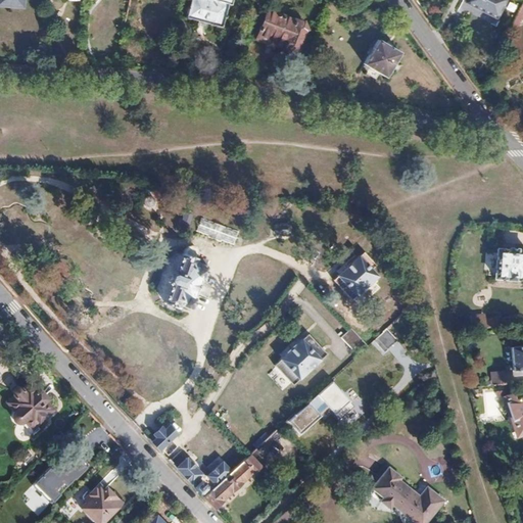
[(189,0),(185,17),(221,27),(228,4),(230,4),(231,0),(189,0)]
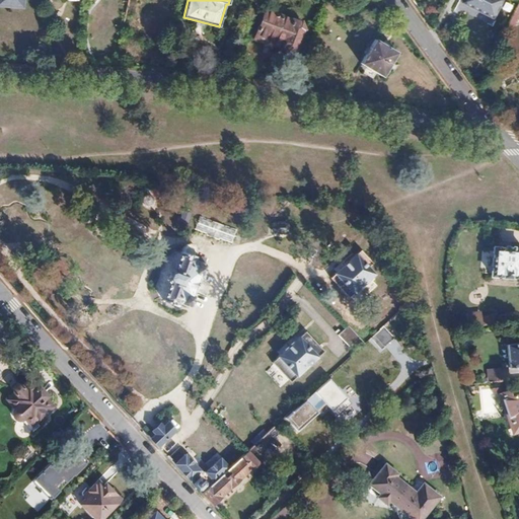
[(502,0),(501,0),(462,0),(460,5),(493,20),(502,0)]
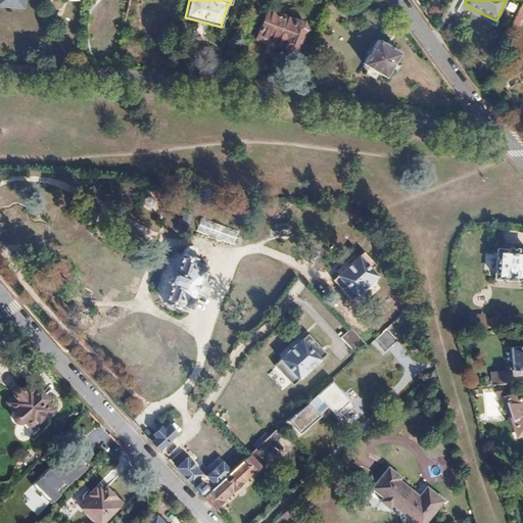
[(506,10),(514,13),(516,4),(509,2),(506,10)]
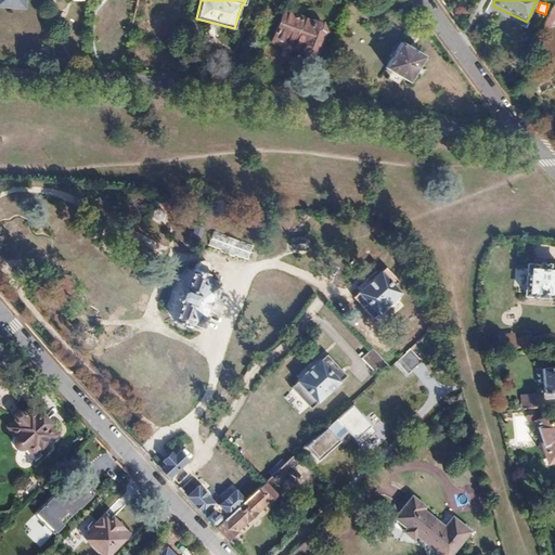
[(323,28),(321,21),(318,22),(283,9),(272,39),(307,52),(308,54),(315,51),(314,48),(322,29),(323,28)]
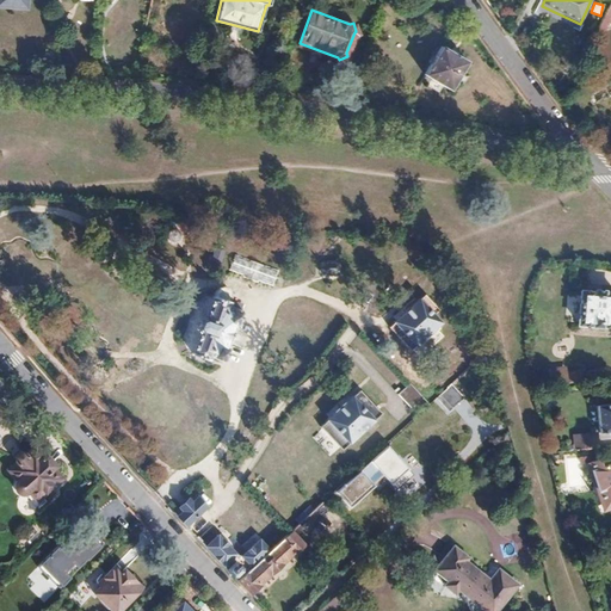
[(423,73),(449,88),(466,61),(439,45),(423,73)]
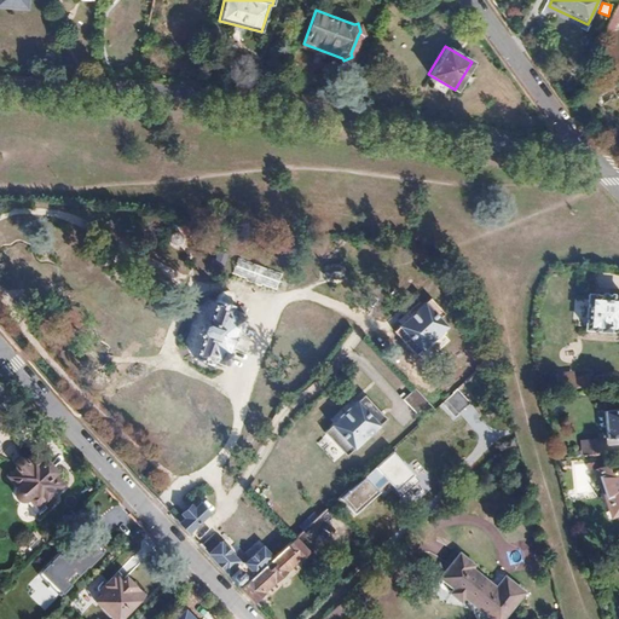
[(238,259),(232,275),(276,291),(282,276),(238,259)]
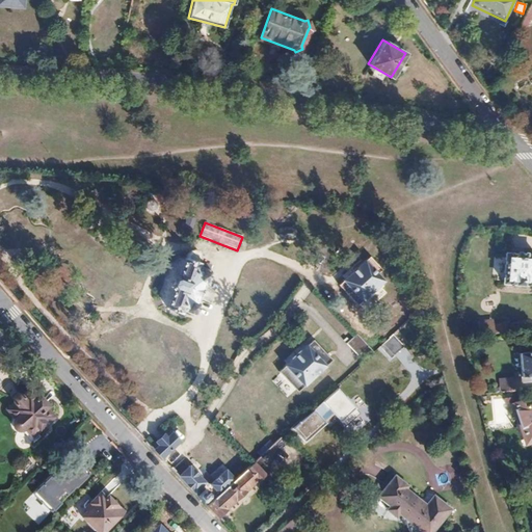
[(206,283),(210,271),(197,267),(201,258),(200,256),(198,254),(197,253),(194,250),(192,250),(189,250),(187,253),(185,255),(183,260),(178,276),(175,277),(170,278),(168,286),(173,291),(166,310),(181,315),(183,311),(194,315),(198,303),(196,301),(204,283),(206,283)]
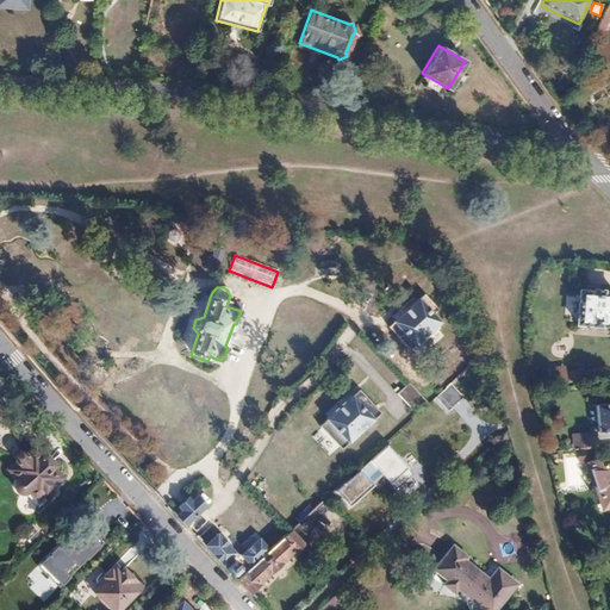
[(609,325),(609,293),(579,291),(577,323),(609,325)]
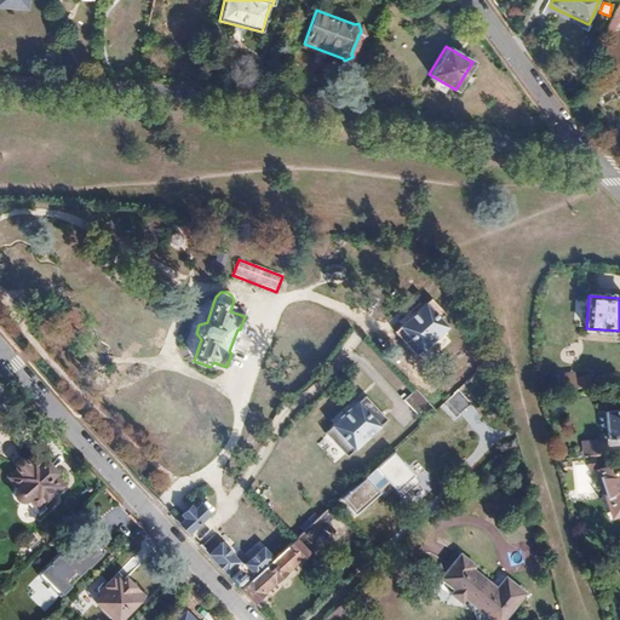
[(449,329),(425,302),(392,329),(417,357),(449,329)]
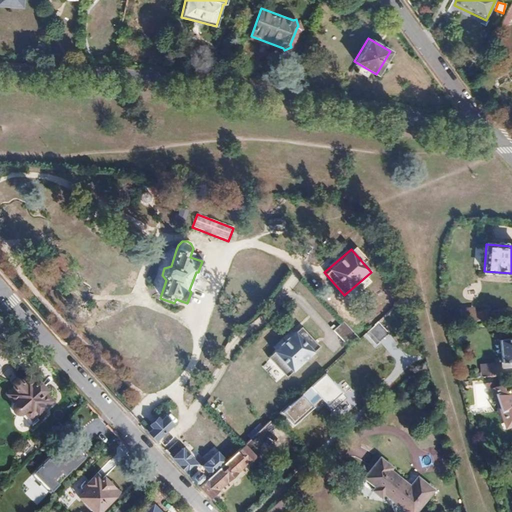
[(389,332),(378,320),(366,332),(376,344),(389,332)]
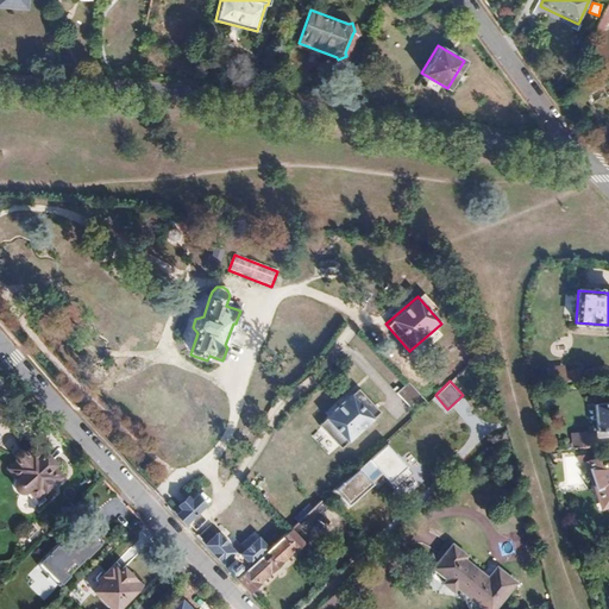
[(421,399),(408,383),(397,393),(409,408),(421,399)]
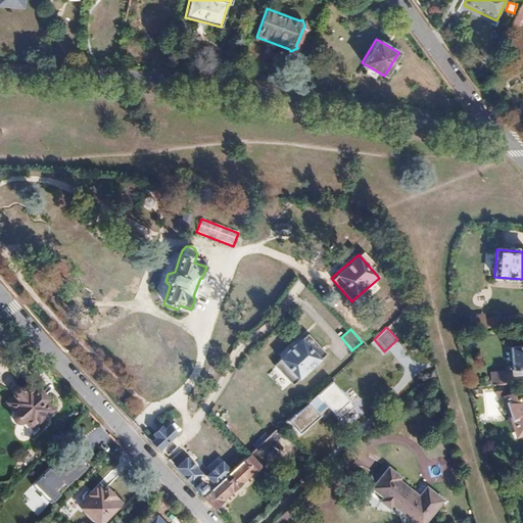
[(328,357),(307,334),(301,341),(298,337),(280,354),(283,358),(273,367),(293,388),(328,357)]
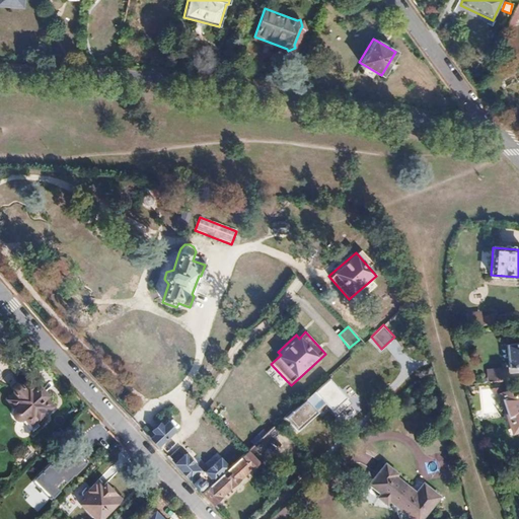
[(509,367),(518,366),(518,344),(507,345),(509,367)]
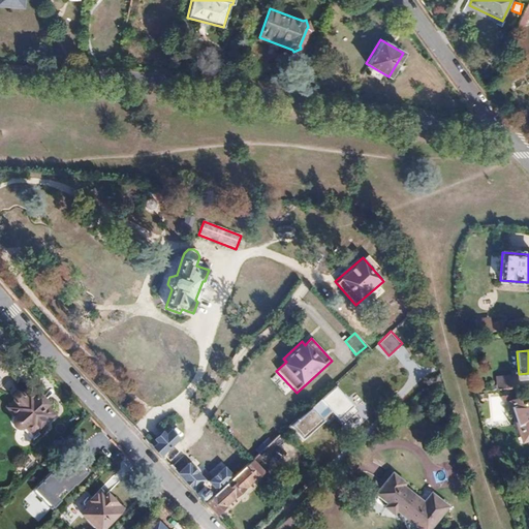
[(516,387),(516,375),(496,377),(497,389),(500,389),(516,387)]
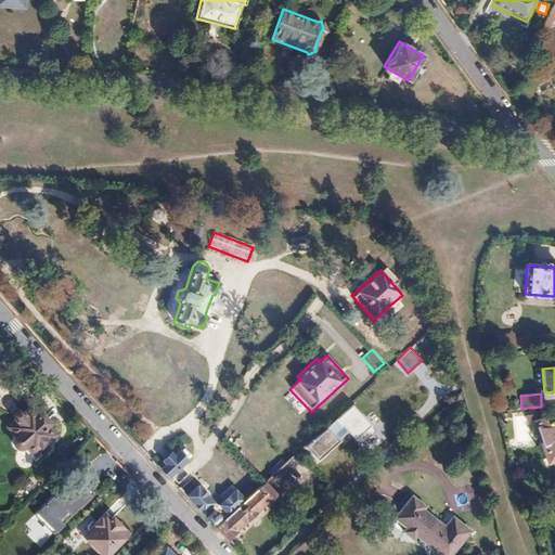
[(364,418),(352,405),(307,447),(319,460),(364,418)]
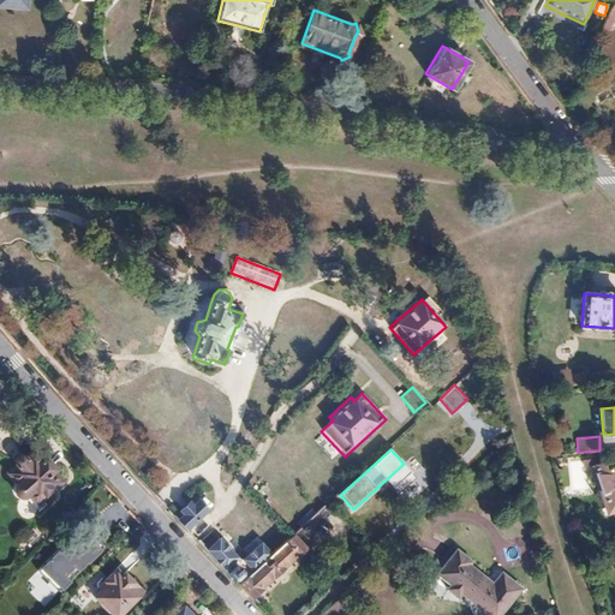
[(53,472),(55,470),(40,452),(37,455),(33,451),(25,458),(24,457),(23,455),(19,455),(17,457),(15,459),(15,461),(15,464),(17,466),(7,473),(16,482),(16,483),(15,485),(13,489),(15,493),(17,495),(19,497),(23,499),(27,499),(29,496),(41,509),(47,505),(43,501),(63,482),(53,472)]
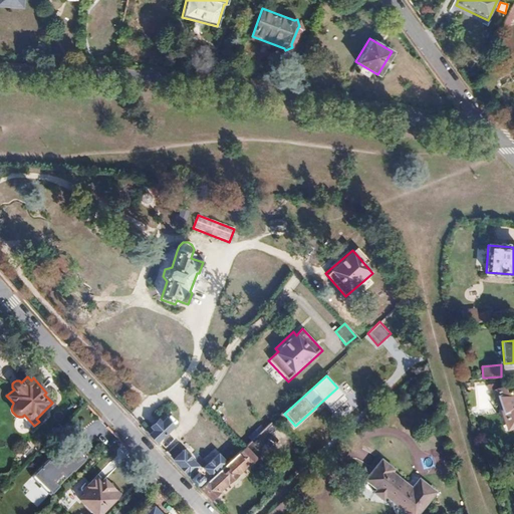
[(513,387),(506,387),(497,389),(509,425),(513,423),(513,387)]
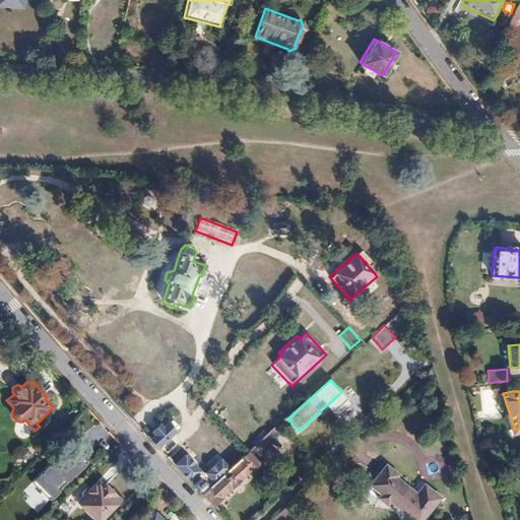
[(157,447),(175,431),(166,420),(160,425),(159,424),(150,432),(151,433),(148,436),(149,438),(157,447)]
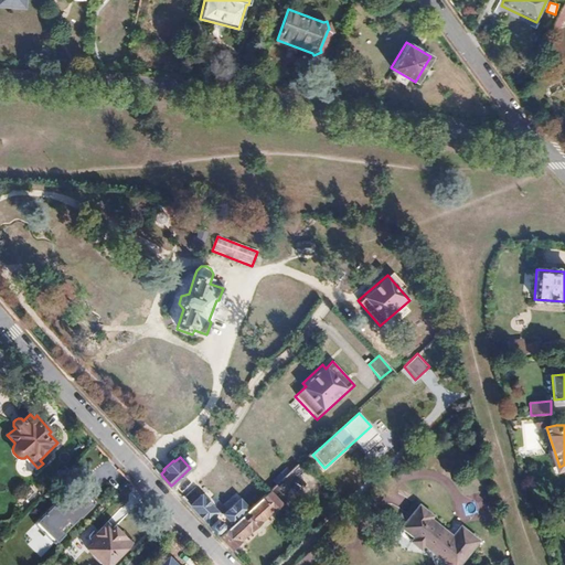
[(287,487),(287,484),(281,479),(276,483),(275,486),(279,491),(284,491),(287,487)]
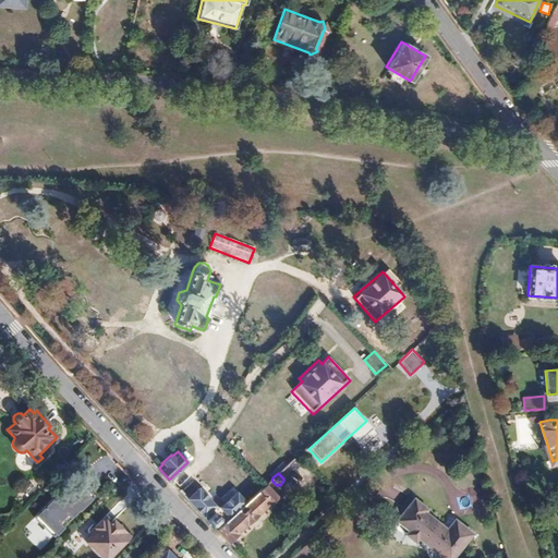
[(92,497),(71,477),(35,516),(56,535),(92,497)]
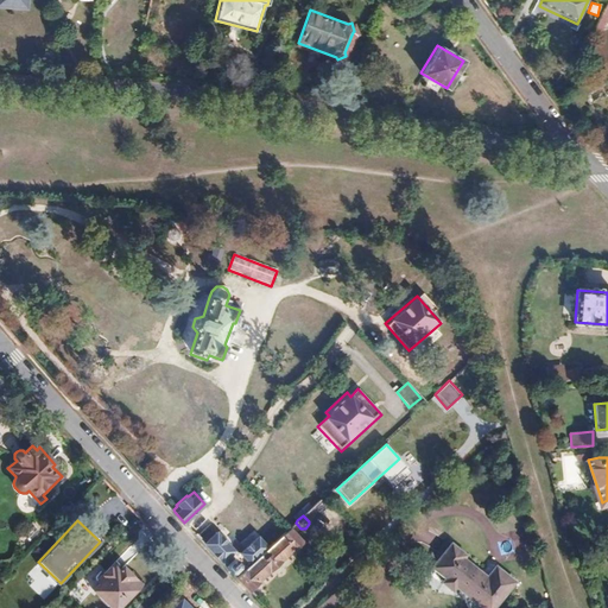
[(258,580),(284,556),(291,549),(293,549),(302,540),(290,527),(263,552),(236,576),(246,586),(249,589),(259,581),(258,580)]
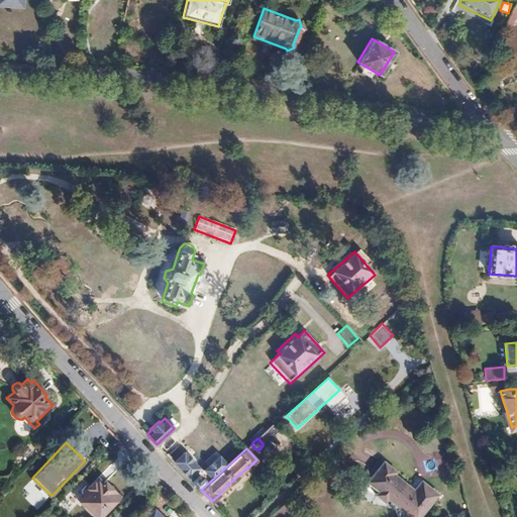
[(201,490),(223,470),(228,466),(219,455),(205,470),(198,468),(184,452),(174,461),(191,480),(201,490)]
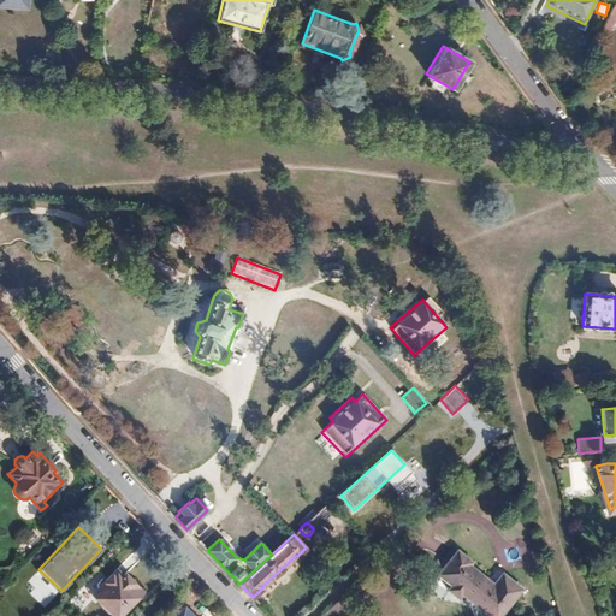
[(461,593),(489,615),(498,615),(521,590),(501,574),(493,585),(471,566),(473,563),(457,551),(437,575),(450,585),(446,590),(457,598),(461,593)]
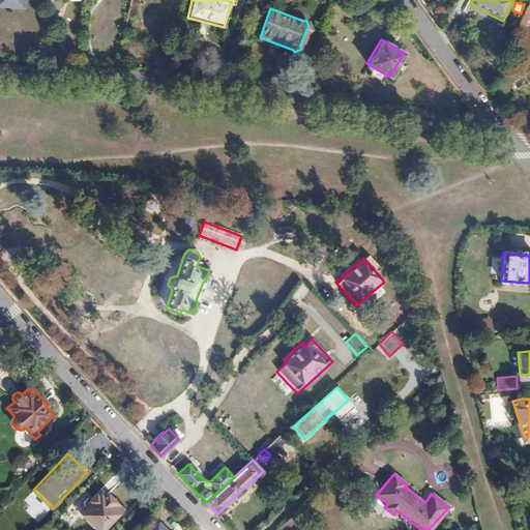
[(97,529),(101,529),(123,508),(108,494),(106,496),(99,491),(85,505),(88,507),(82,514),(97,529)]
